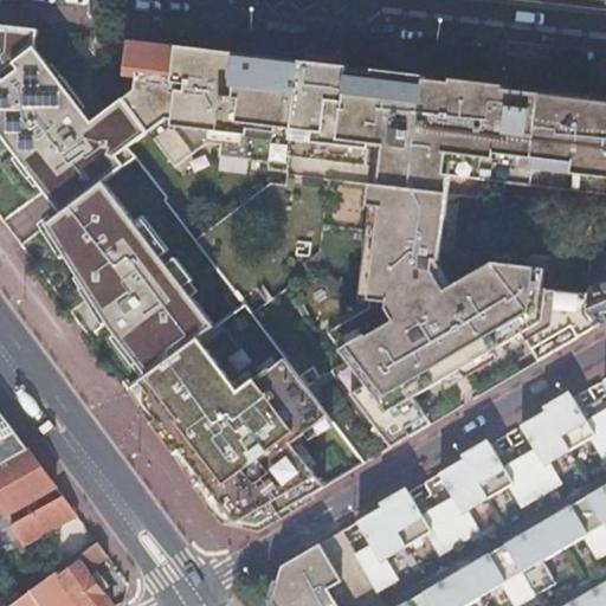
[(0,27),(0,133),(62,214),(50,223),(69,251),(65,253),(117,335),(148,378),(201,337),(214,328),(105,181),(124,166),(118,156),(147,135),(123,104),(103,118),(95,124),(36,52),(38,32),(10,28),(0,27)]
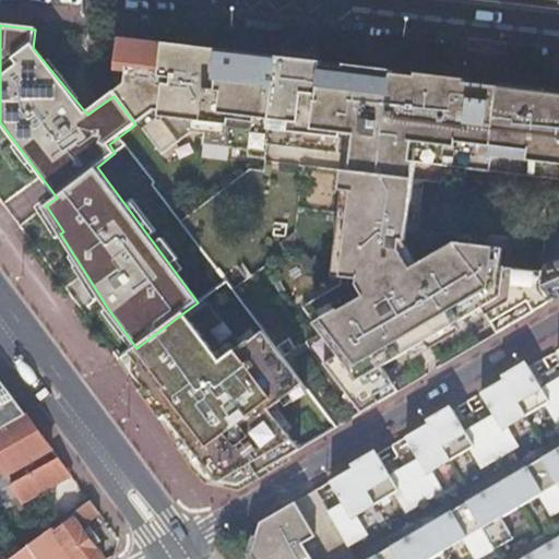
[(349,169),(411,175),(412,162),(408,162),(411,142),(418,143),(453,147),(453,143),(488,146),(526,151),(525,161),(551,164),(556,91),(463,80),(383,71),(377,70),(354,68),(295,60),(244,55),(222,52),(116,39),(111,72),(123,73),(122,85),(111,93),(114,96),(128,115),(135,125),(159,155),(189,132),(202,132),(201,144),(238,149),(247,150),(246,156),(264,158),(265,144),(352,154),(349,169)]
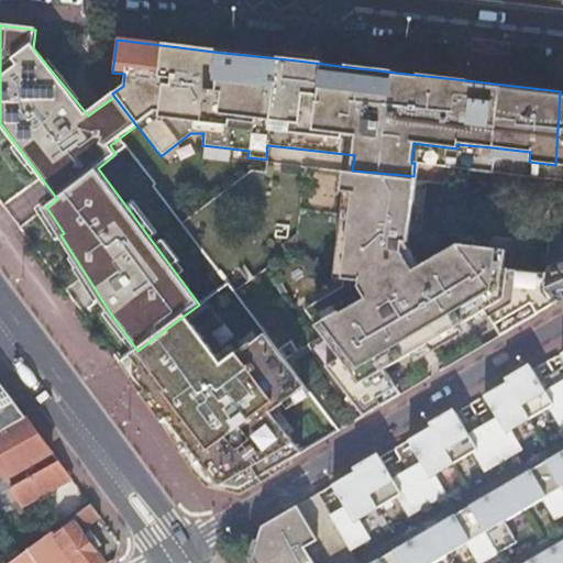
[(530,152),(492,147),(490,157),(529,162),(530,152)]
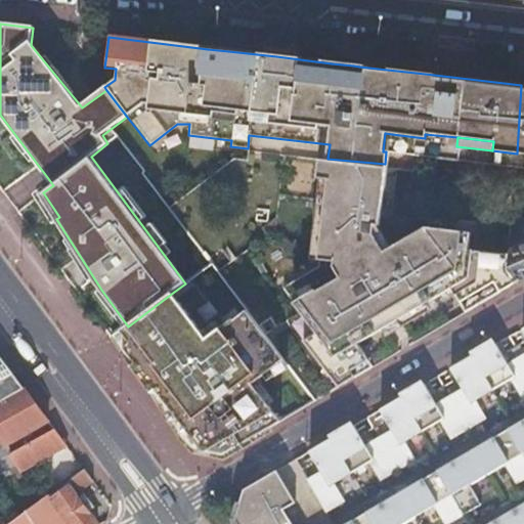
[(378,226),(385,164),(328,159),(324,159),(324,160),(320,159),(318,177),(329,179),(318,266),(296,279),(362,363),(368,359),(358,343),(452,287),(461,301),(477,292),(444,230),(424,228),(389,249),(383,253),(373,234),(374,226),(377,226),(378,226)]
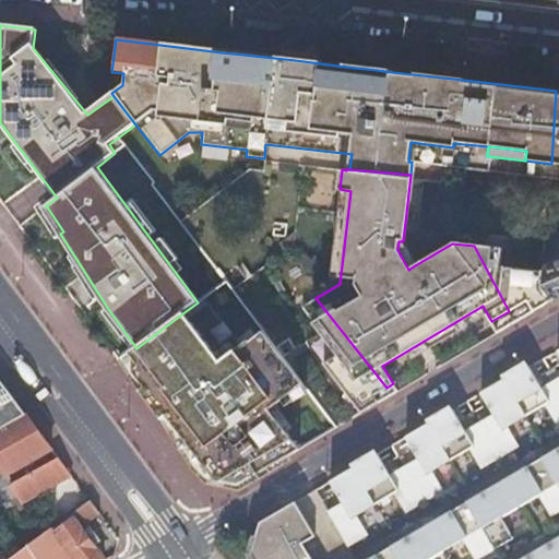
[(558,237),(547,239),(545,273),(544,289),(550,298),(551,300),(558,295),(558,237)]
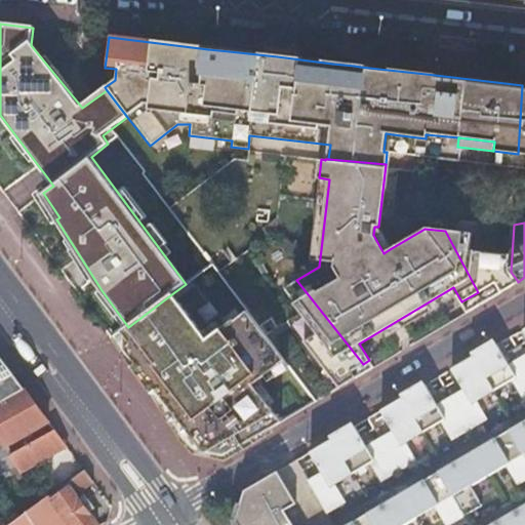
[(374,227),(373,235),(384,253),(390,249),(377,227),(374,227)]
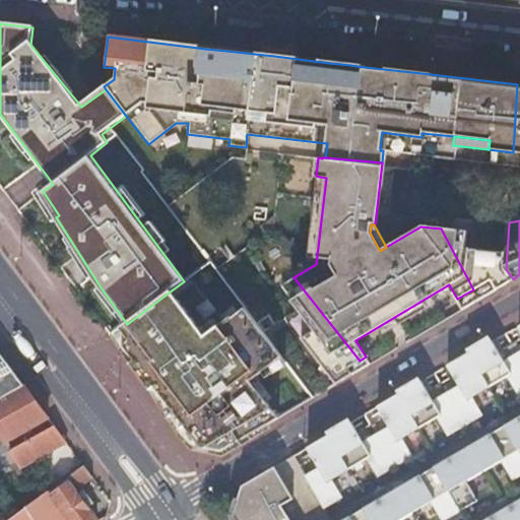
[(464,232),(441,229),(473,289),(491,279),(497,288),(512,277),(506,269),(507,254),(462,248),(464,232)]
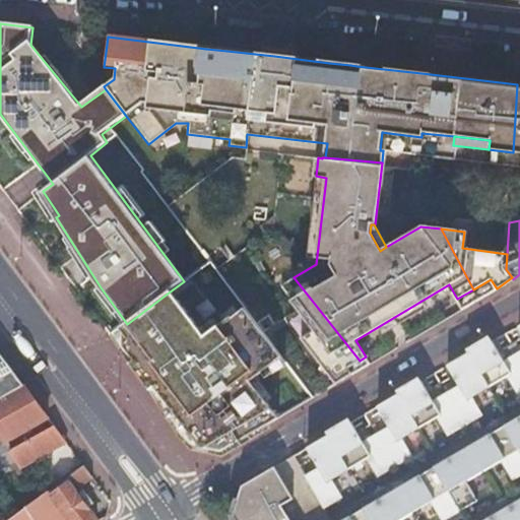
[(360,361),(294,277),(280,285),(299,309),(284,318),(326,389),(352,374),(348,367),(360,361)]
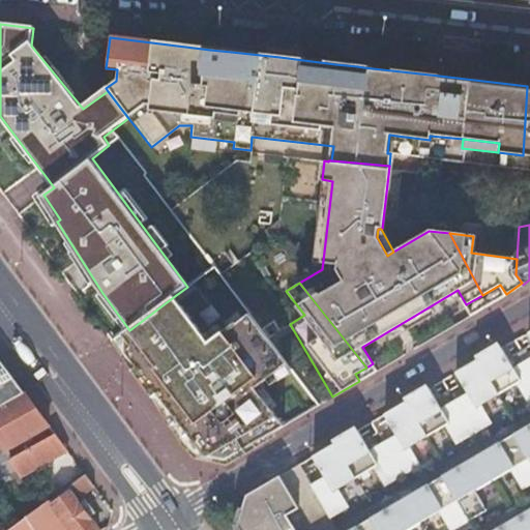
[(522,283),(506,294),(523,285),(522,283)]
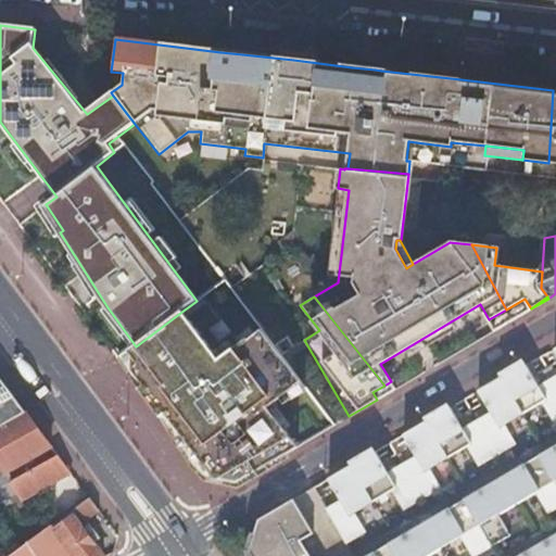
[(136,346),(118,359),(167,427),(175,422),(191,445),(185,450),(197,466),(202,462),(217,474),(234,476),(250,474),(299,447),(269,406),(303,382),(264,329),(250,339),(249,339),(220,358),(185,310),(136,346)]
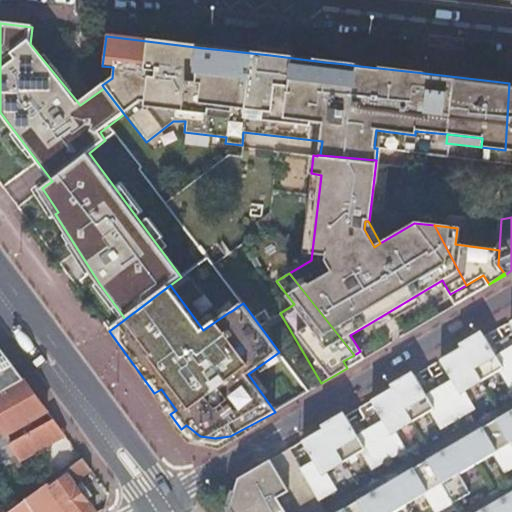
[(324,428),(302,440),(313,460),(300,468),(318,500),(337,489),(326,471),(343,461),(360,451),(371,469),(388,459),(405,449),(395,431),(412,421),(429,411),(440,428),(457,418),(474,408),(464,390),(481,380),(498,370),(509,388),(511,385),(511,320),(511,321),(511,323),(511,345),(508,348),(495,355),(484,335),(459,348),(440,359),(451,379),(438,386),(425,394),(414,374),(392,387),(371,400),(382,419),(369,427),(356,434),(345,415),(324,428)]
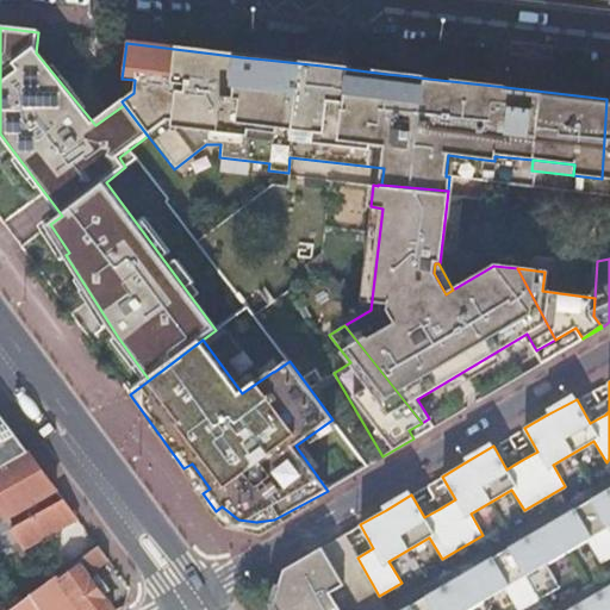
[(0,465),(26,452),(0,416),(0,465)]
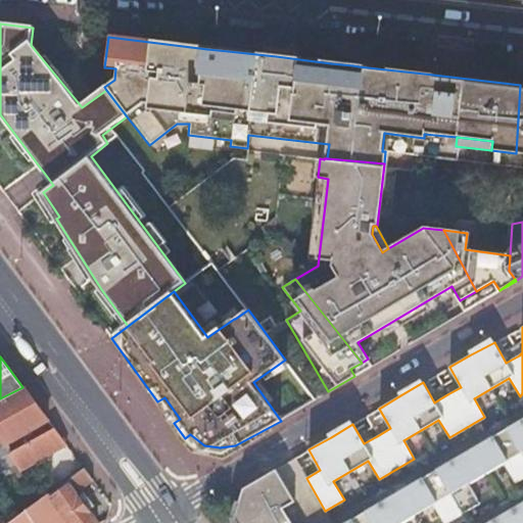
[(0,398),(0,437),(4,443),(46,420),(22,387),(0,398)]
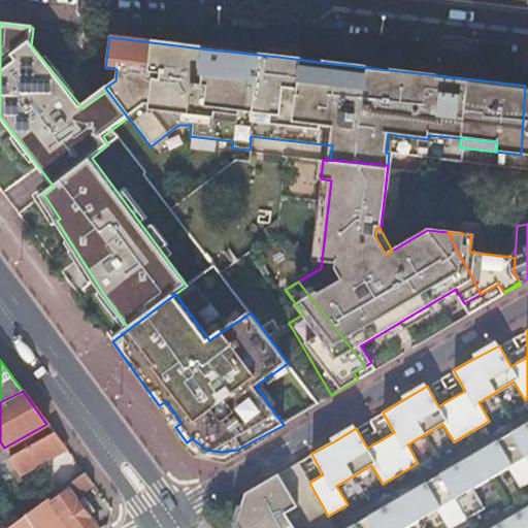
[(527,527),(527,505),(507,518),(490,527),(403,527),(419,520),(436,508),(448,527),(450,527),(466,519),(484,508),(472,488),(490,477),(507,467),(519,488),(527,482),(527,422),(510,432),(475,453),(439,474),(404,495),(368,516),(348,527),(294,527),(291,522),(289,523),(284,514),(297,505),(278,473),(245,493),(236,522),(239,527),(527,527)]
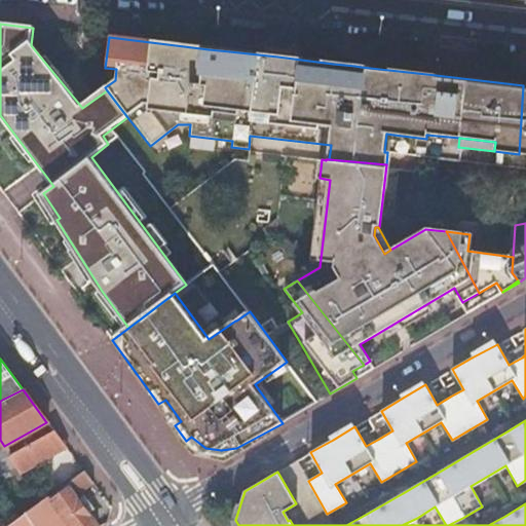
[(0,475),(15,467),(19,473),(65,447),(52,429),(9,454),(0,458),(0,475)]
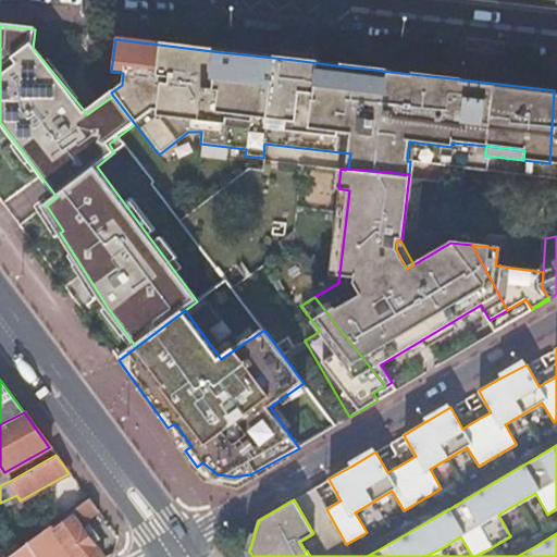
[(101,556),(93,545),(99,540),(88,525),(82,531),(76,521),(82,523),(98,511),(88,497),(67,512),(72,518),(56,529),(52,524),(5,556),(101,556)]
